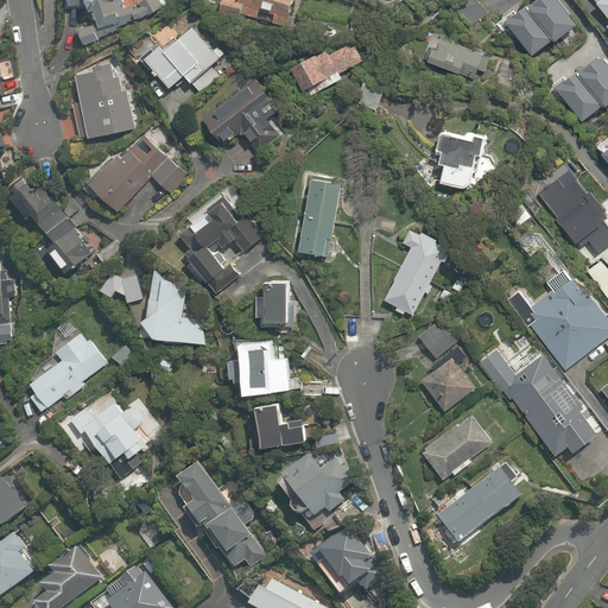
[(88,0),(97,23),(76,31),(83,50),(162,17),(154,0),(150,0),(127,10),(122,0),(88,0)]
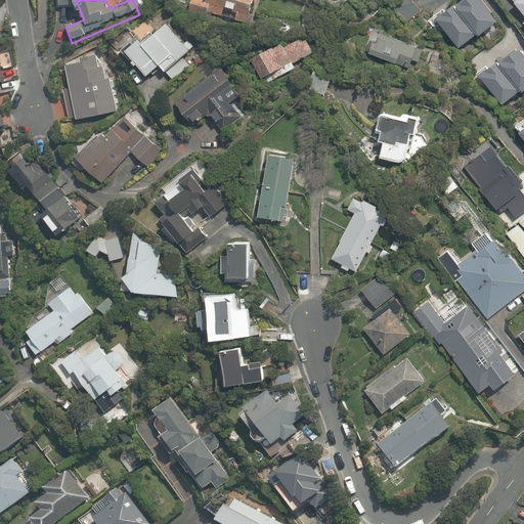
[(191,0),(190,8),(249,24),(254,0),(191,0)]
